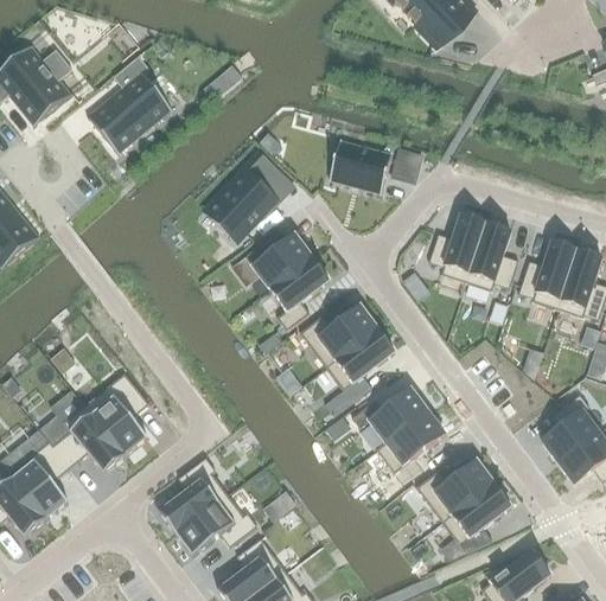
[(419,20),(437,40),(472,7),(465,0),(396,0),(395,1),(396,2),(399,0),(404,6),(402,8),(403,10),(406,8),(410,12),(408,14),(409,16),(412,13),(418,19),(415,21),(416,23),(419,20)]
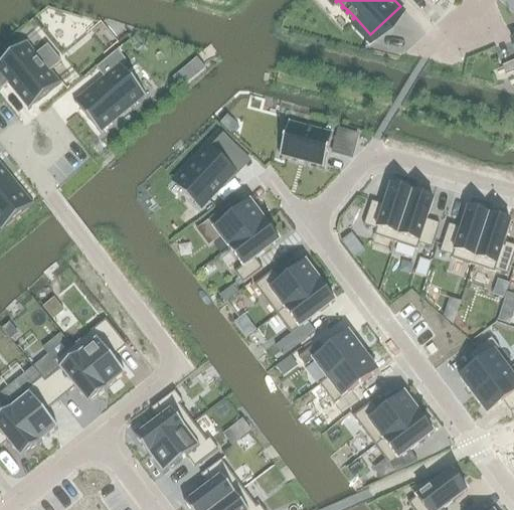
[(112,24),(101,33),(108,41),(118,31),(112,24)]
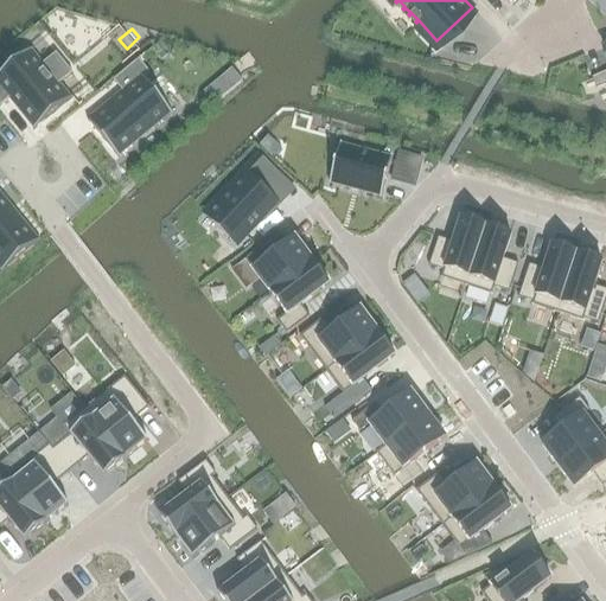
[(139,37),(127,49),(135,57),(147,45),(139,37)]
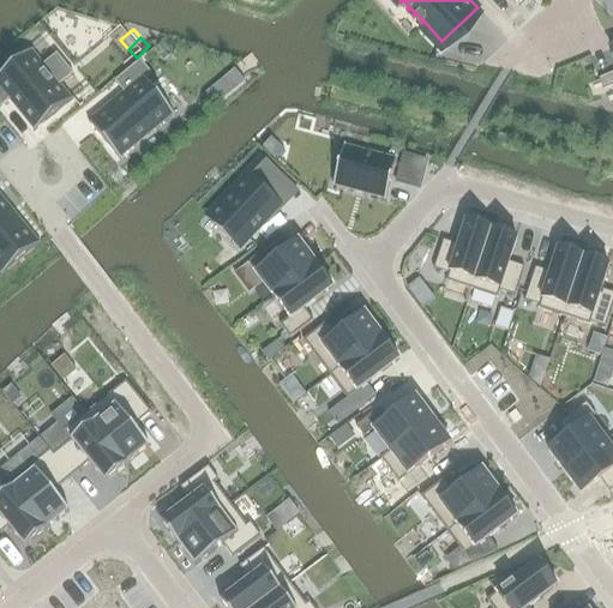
[(0,103),(12,94),(20,104),(37,125),(42,120),(73,95),(72,94),(70,95),(59,82),(73,70),(58,49),(42,61),(31,48),(34,46),(32,44),(0,71),(0,103)]
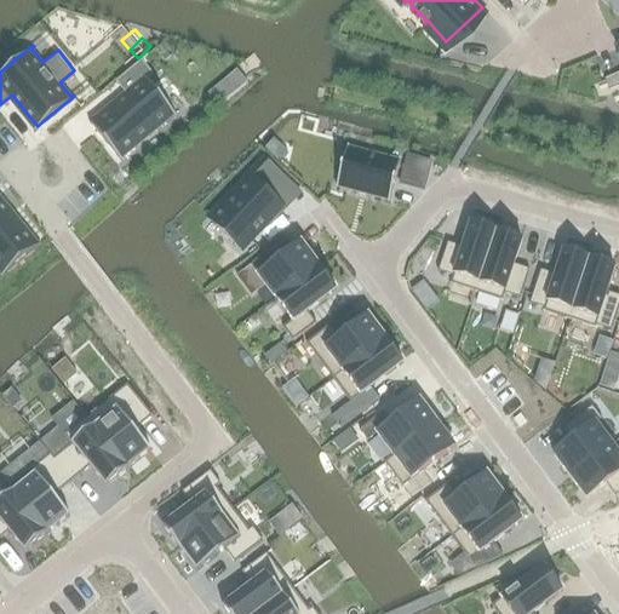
[(112,103),(91,120),(96,125),(121,156),(122,155),(121,153),(173,110),(176,113),(177,112),(147,75),(154,70),(142,56),(116,78),(127,91),(112,103)]
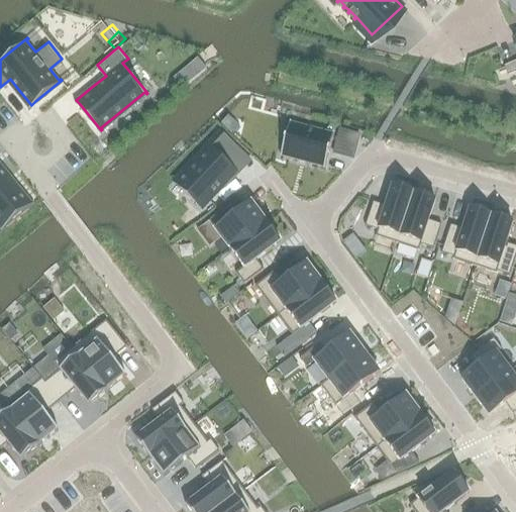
[(199,57),(176,75),(183,85),(207,66),(199,57)]
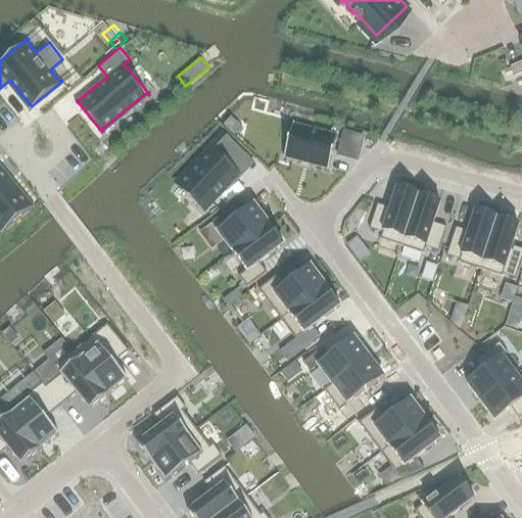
[(521,58),(511,62),(514,71),(521,67),(521,58)]
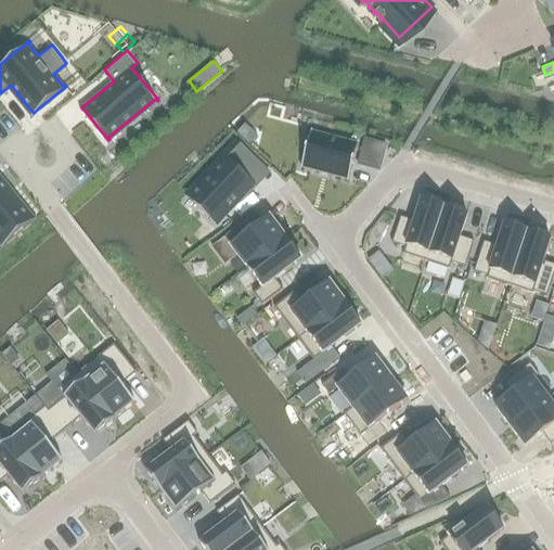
[(311,128),(301,163),(349,176),(358,141),(311,128)]
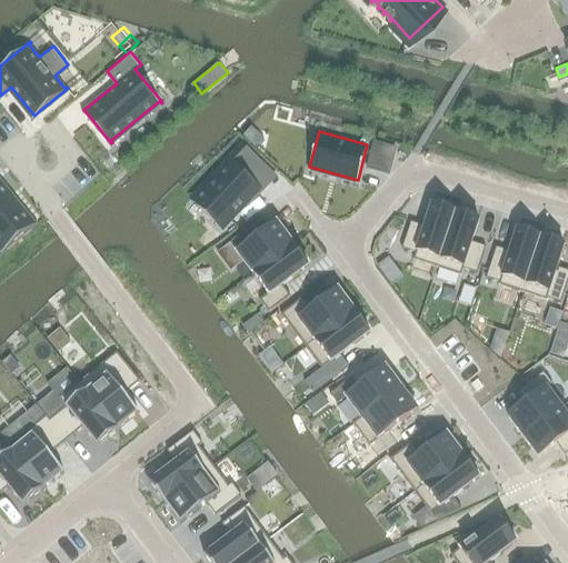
[(375,139),(371,150),(392,156),(396,144),(375,139)]
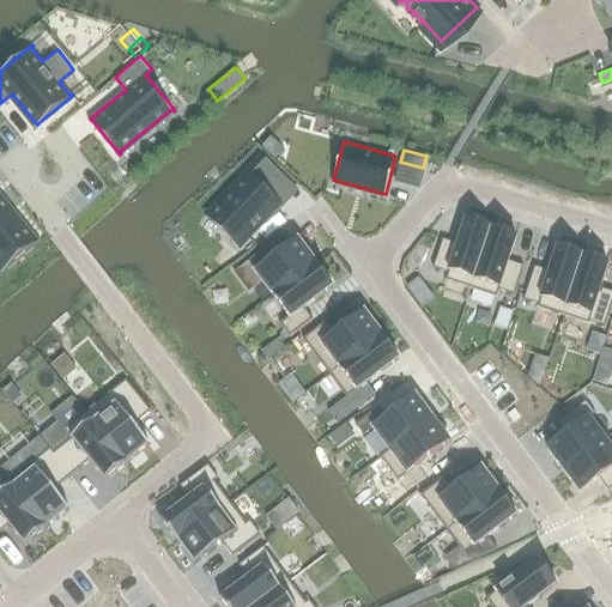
[(216,207),(210,214),(223,225),(240,242),(265,216),(279,200),(265,187),(280,171),(260,152),(244,169),(244,170),(248,174),(216,207)]
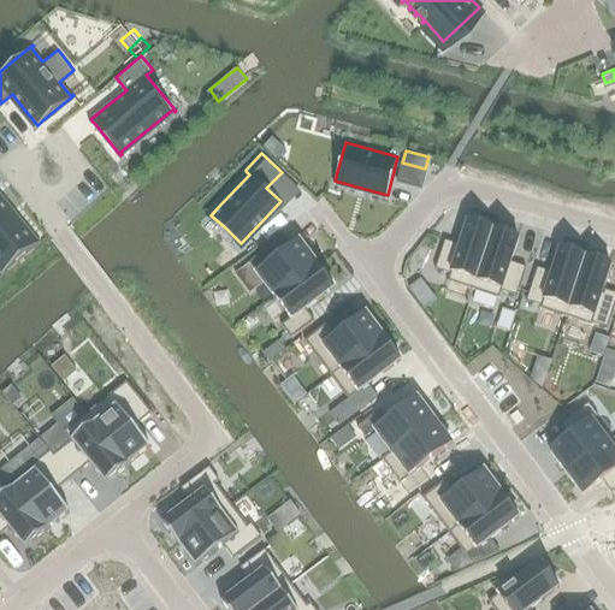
[(0,188),(0,258),(9,267),(6,270),(7,270),(45,236),(43,235),(41,237),(0,191),(0,190),(1,189),(0,188)]
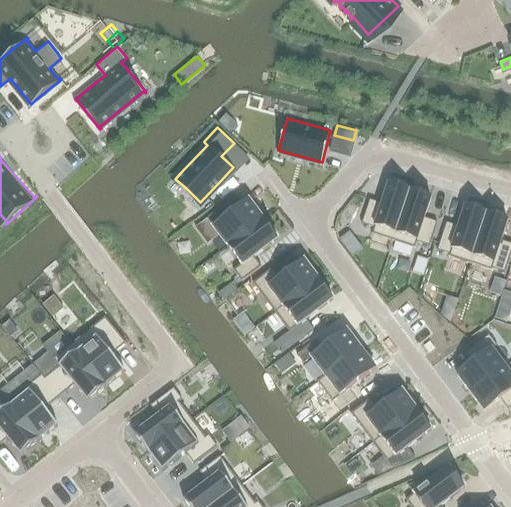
[(370,196),(362,220),(374,224),(372,230),(394,237),(410,188),(389,181),(382,200),(370,196)]
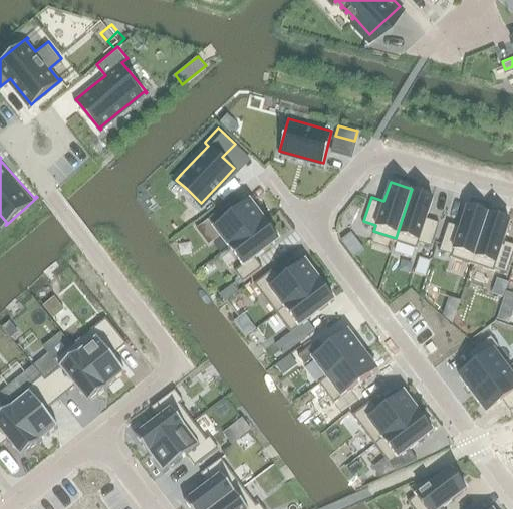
[(412,189),(396,238),(417,245),(419,239),(431,244),(439,219),(427,215),(434,196),(412,189)]
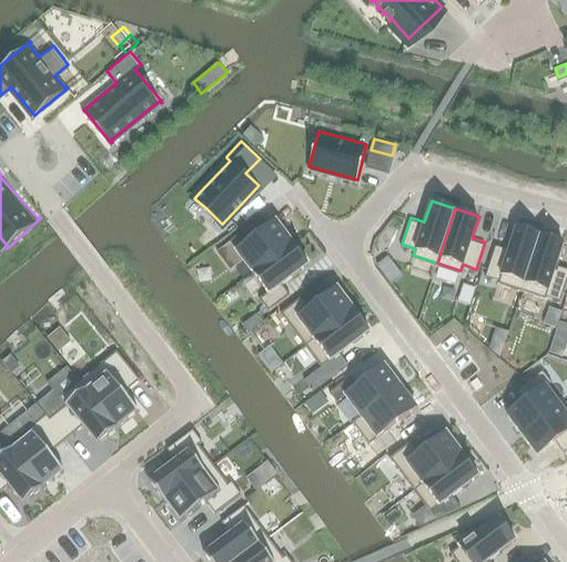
[(243,228),(230,238),(253,269),(292,239),(276,218),(250,238),(243,228)]
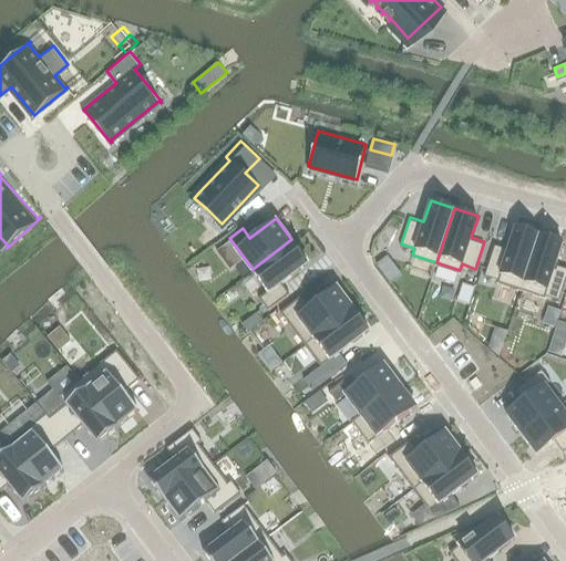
[(495,242),(484,273),(498,278),(497,280),(521,288),(539,232),(515,225),(508,247),(495,242)]
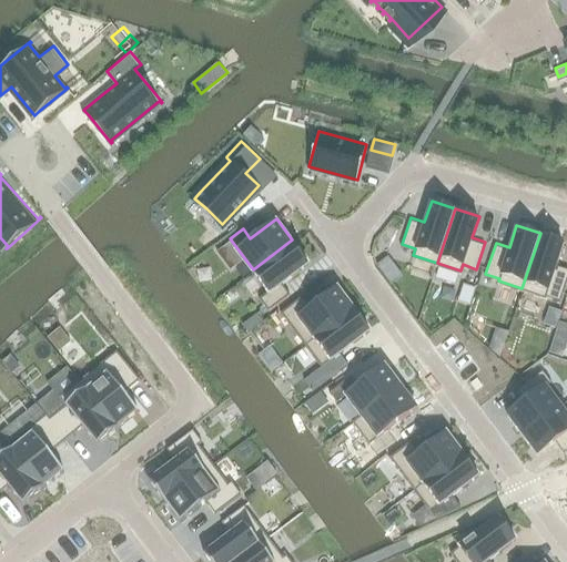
[(540,233),(522,288),(546,296),(546,294),(560,298),(566,278),(566,266),(557,263),(565,242),(540,233)]
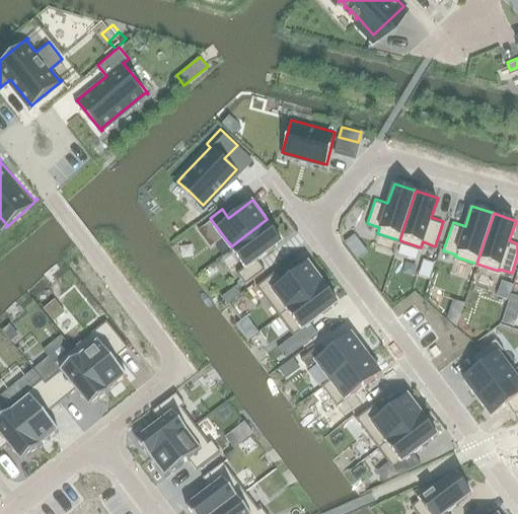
[(267,219),(231,246),(245,265),(237,271),(245,282),(266,267),(257,257),(282,239),(267,219)]
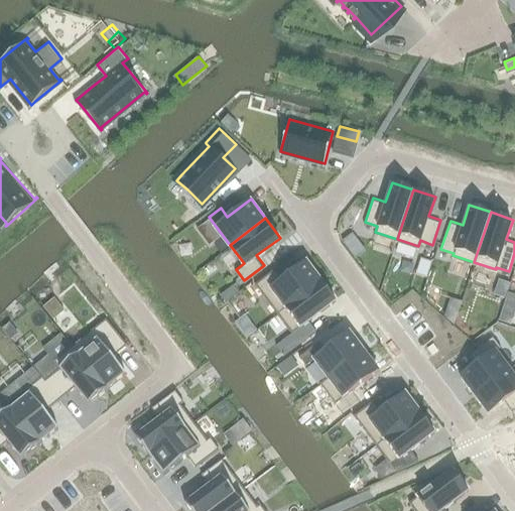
[(275,267),(255,282),(277,311),(322,278),(306,259),(282,277),(275,267)]
